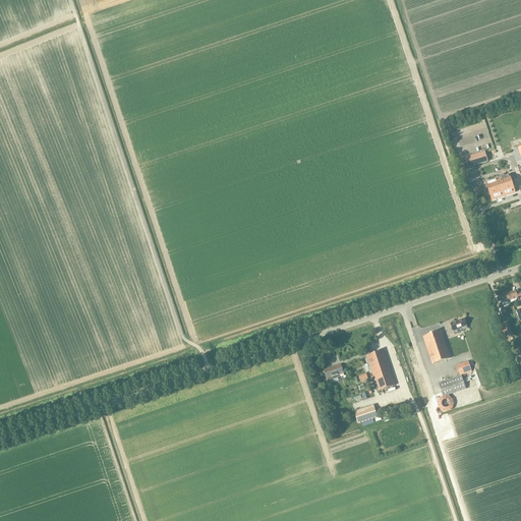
[(467,168),(487,162),(484,152),(464,158),(467,168)]
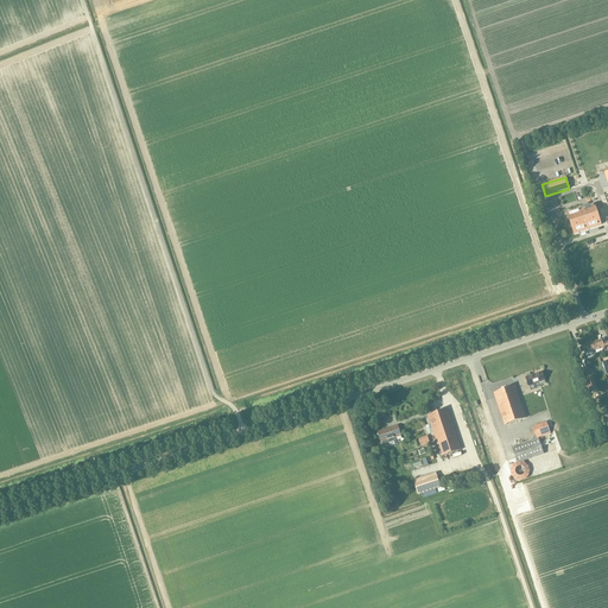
[(574,234),(581,232),(601,225),(594,204),(567,213),(574,234)]
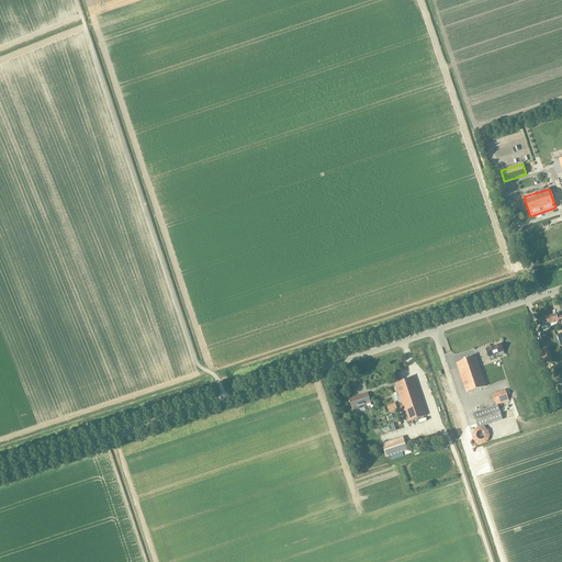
[(557,314),(547,317),(549,324),(558,322),(559,325),(561,323),(561,316),(558,317),(557,314)]
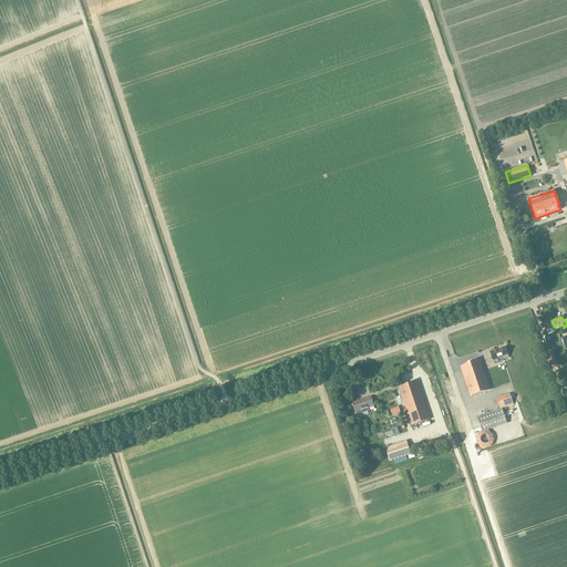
[(545,330),(554,327),(552,320),(543,323),(545,330)]
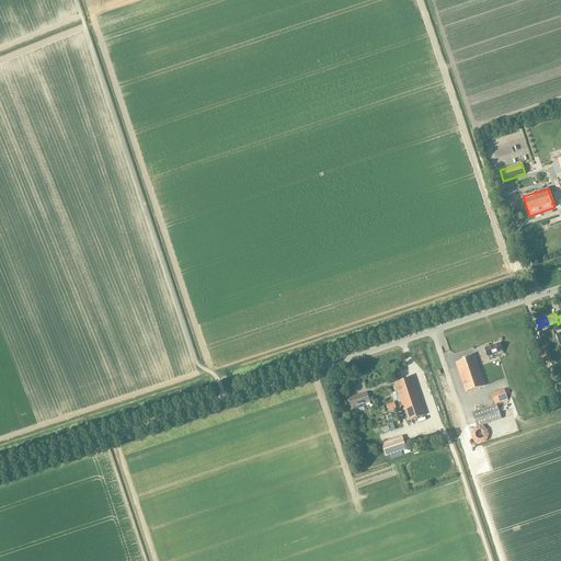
[(538,327),(536,328),(538,334),(539,334),(540,338),(545,335),(544,332),(540,333),(538,327)]
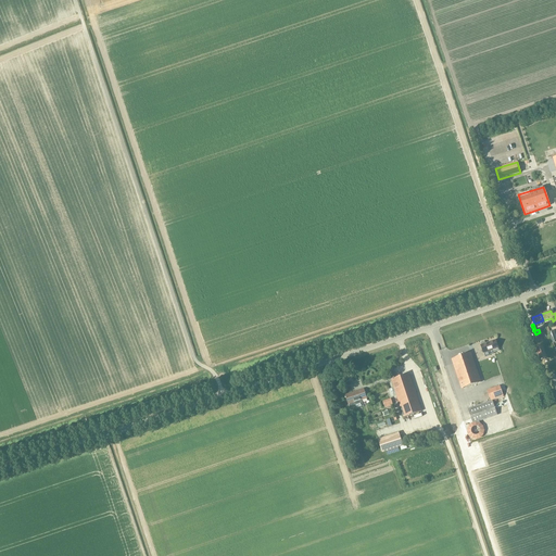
[(497,349),(495,340),(485,344),(484,343),(484,342),(483,342),(482,342),(481,343),(481,344),(481,345),(480,345),(483,353),(493,350),(493,353),(498,351),(497,349)]
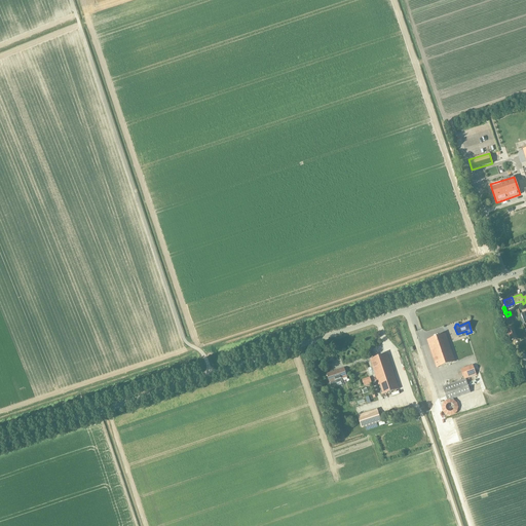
[(513,328),(506,330),(510,341),(516,339),(513,328)]
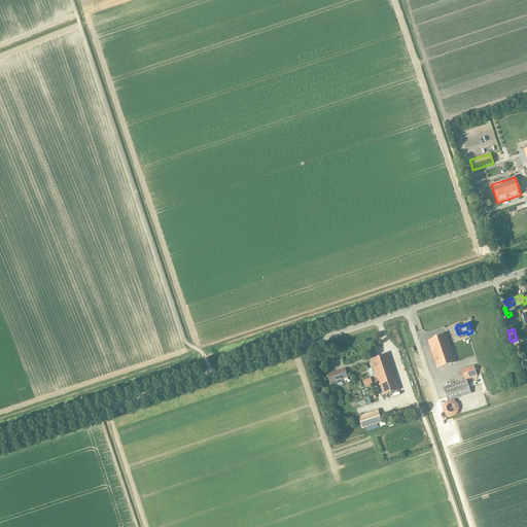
[(437,369),(456,362),(446,335),(428,341),(437,369)]
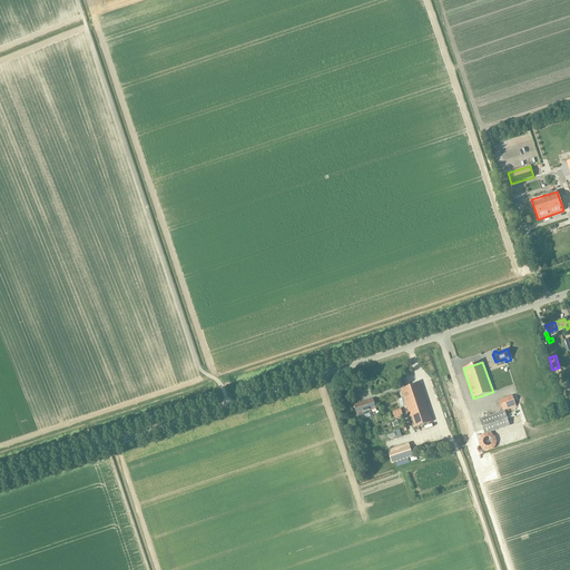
[(508,372),(502,374),(505,385),(512,383),(508,372)]
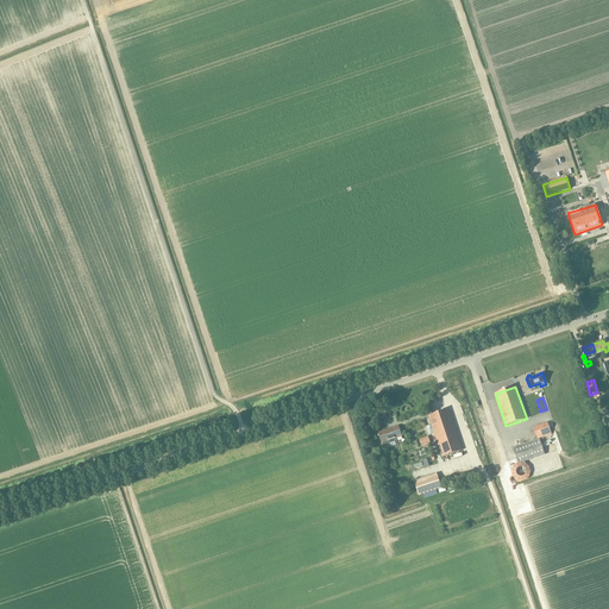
[(443,457),(462,451),(449,410),(428,416),(443,457)]
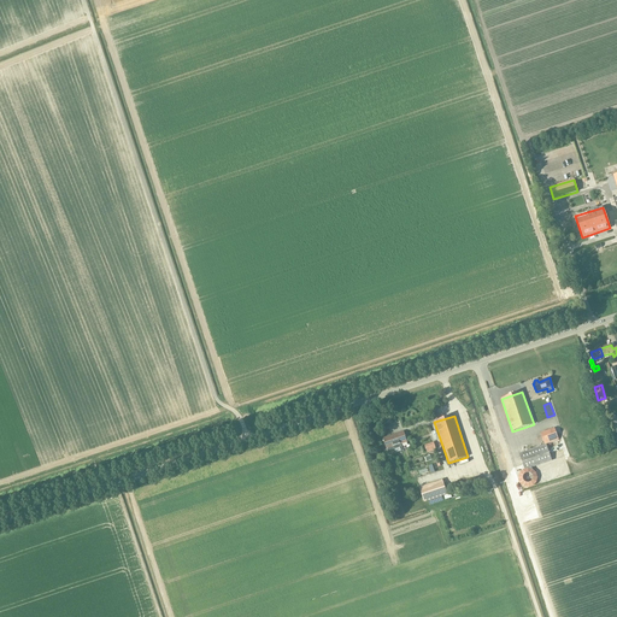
[(545,445),(558,440),(554,429),(540,434),(545,445)]
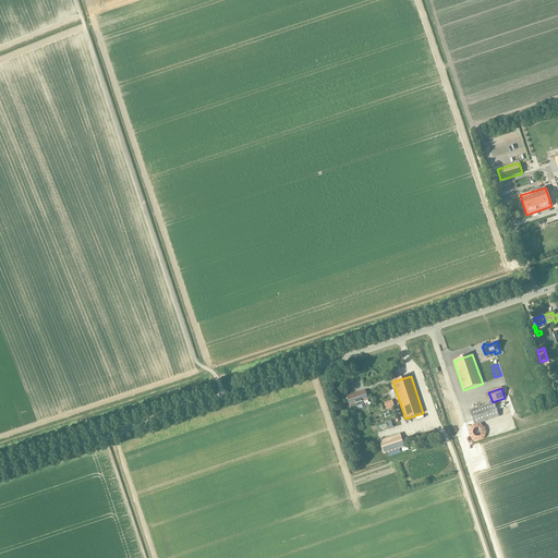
[(352,395),(347,397),(350,405),(354,404),(355,405),(356,407),(362,404),(363,403),(362,401),(367,400),(365,390),(359,392),(352,396),(352,395)]
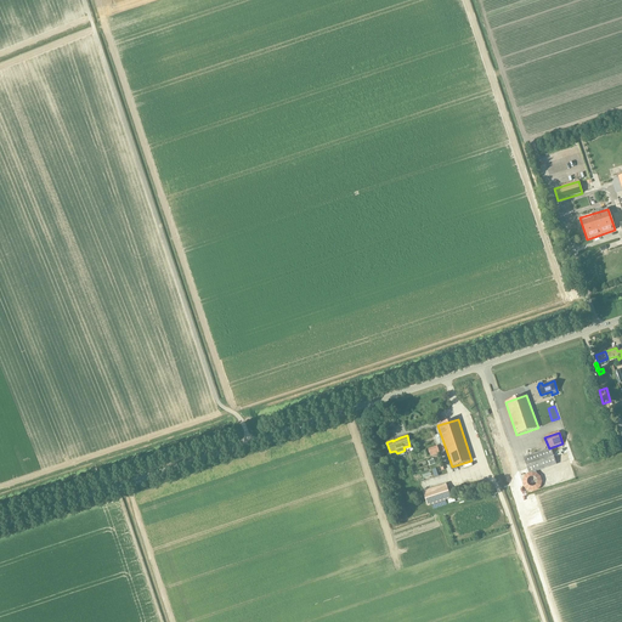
[(557,464),(550,448),(524,458),(529,474),(557,464)]
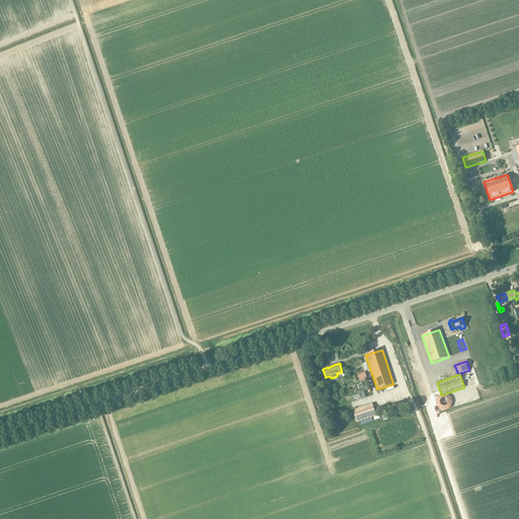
[(357,423),(376,417),(372,404),(353,411),(357,423)]
